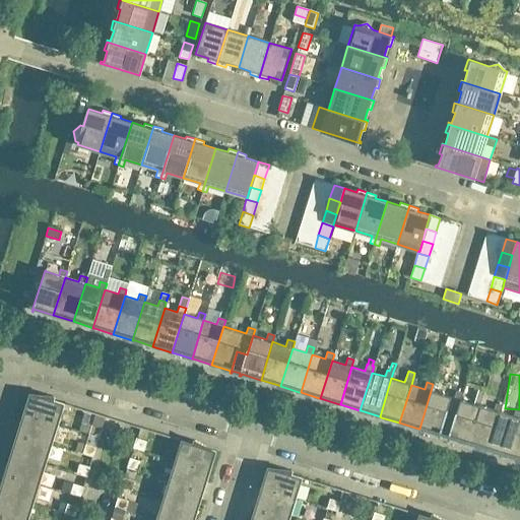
[(454,418),(460,400),(462,393),(456,391),(454,397),(431,391),(419,429),(438,435),(437,438),(438,438),(445,415),(454,418)]
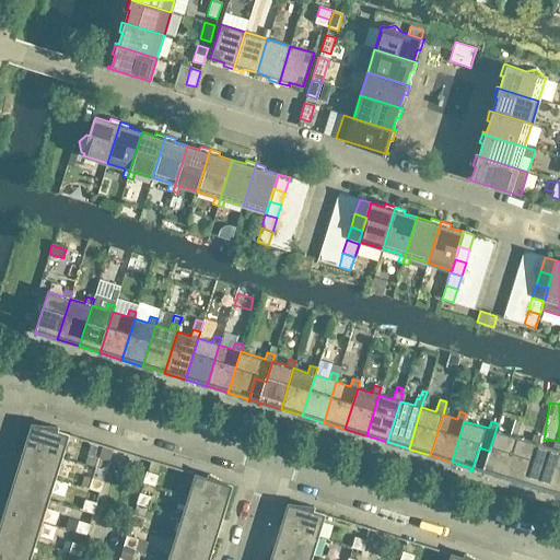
[(62,457),(69,435),(57,431),(58,428),(56,427),(56,428),(45,426),(45,428),(32,423),(25,445),(62,457)]
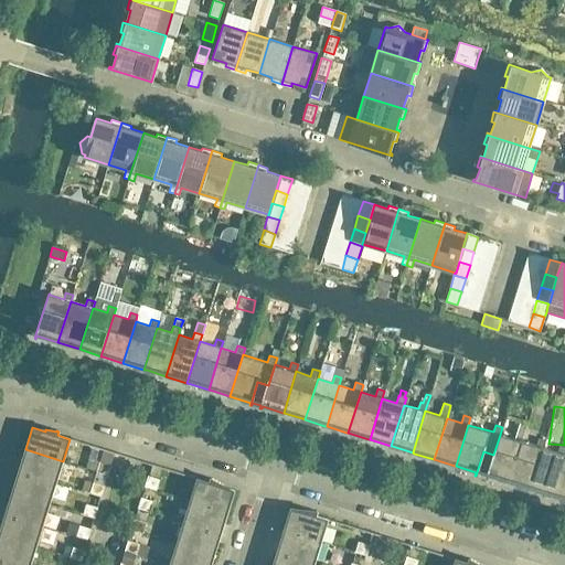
[(522,441),(524,434),(516,432),(514,439),(500,435),(493,455),(483,451),(476,476),(477,476),(478,473),(486,476),(486,478),(487,479),(488,477),(509,482),(522,441)]
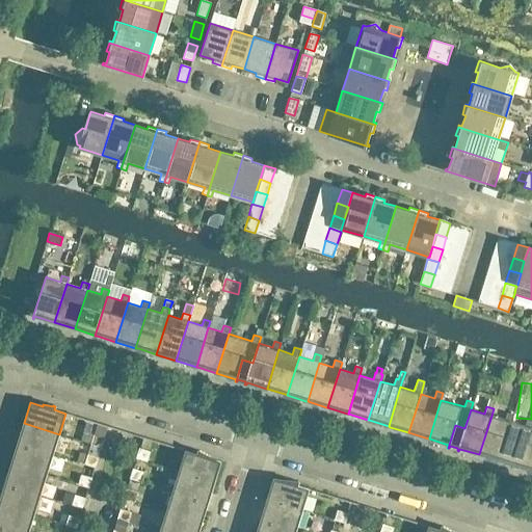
[(504,420),(491,416),(479,454),(499,460),(511,422),(513,416),(506,413),(504,420)]
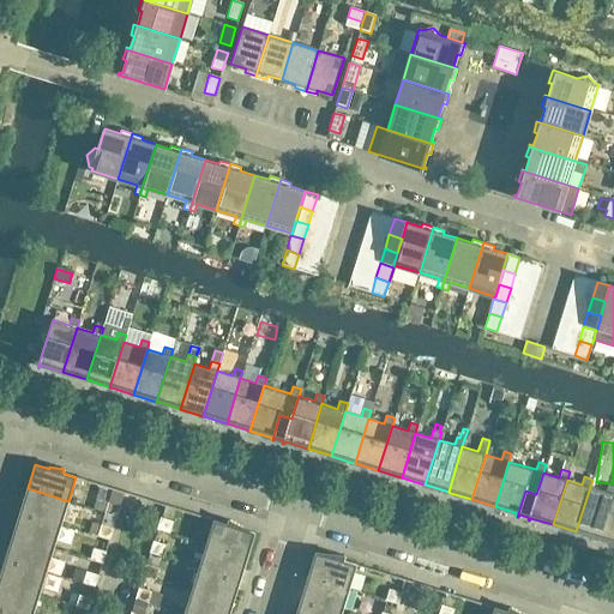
[(118,517),(121,505),(125,492),(100,485),(95,500),(107,505),(104,513),(118,517)]
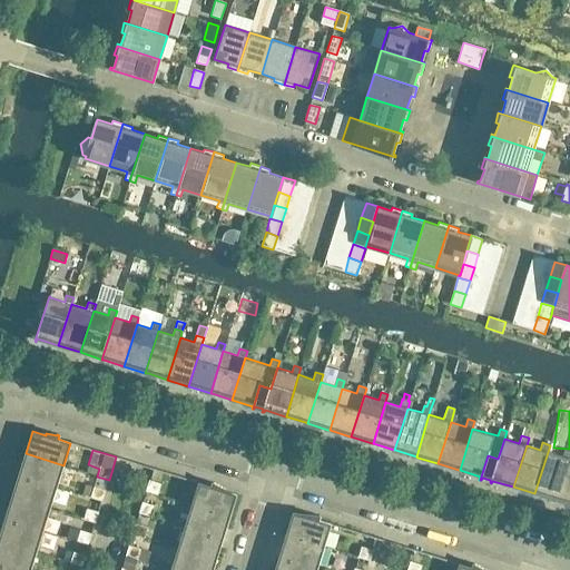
[(557,501),(569,459),(569,458),(569,451),(564,450),(562,457),(548,452),(534,493),(552,499),(557,501)]
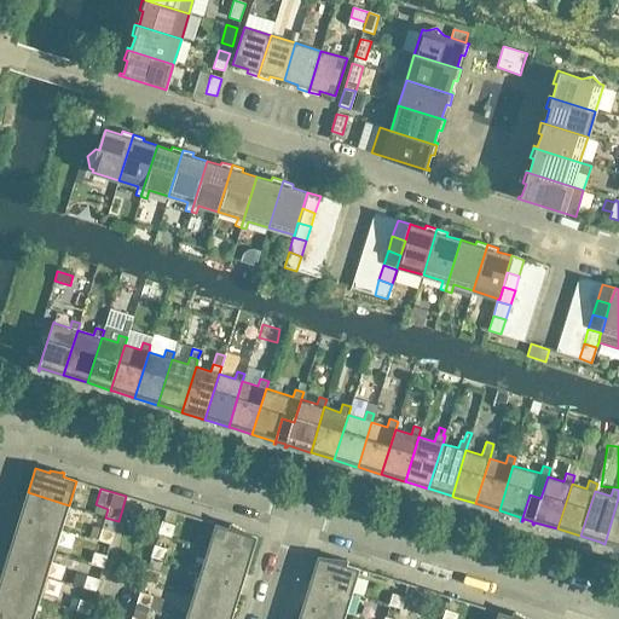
[(62,528),(69,505),(28,492),(21,516),(62,528)]
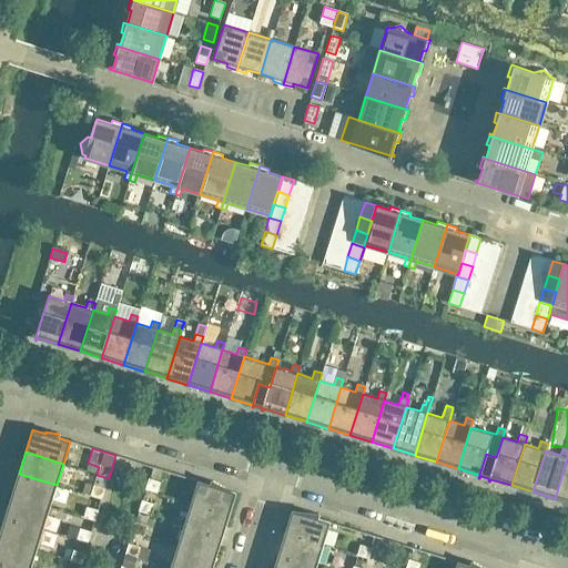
[(567,456),(567,457),(555,499),(567,503),(567,456)]
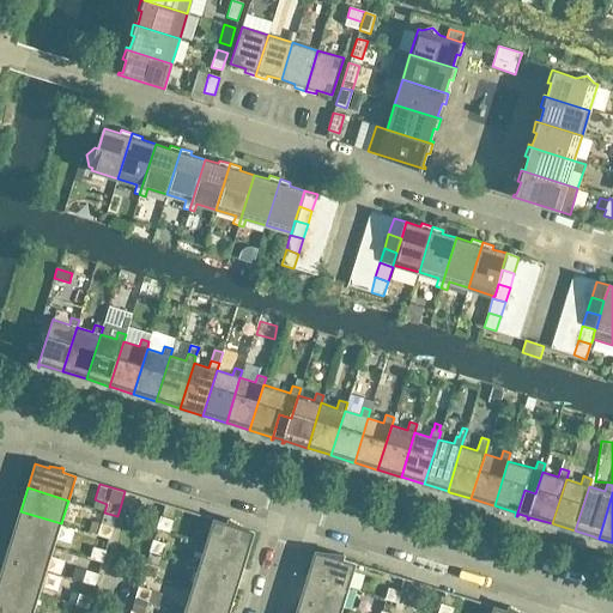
[(54,547),(61,523),(20,511),(13,534),(54,547)]
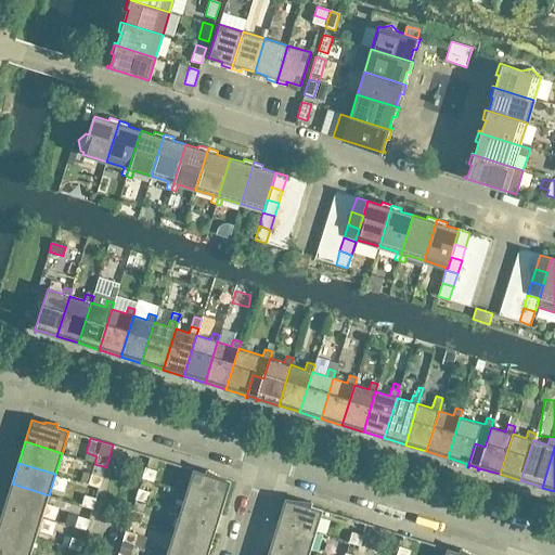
[(153,482),(156,472),(145,468),(142,478),(153,482)]
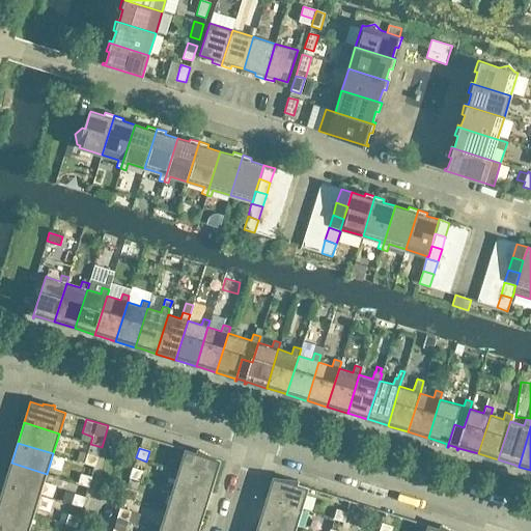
[(214,481),(220,460),(207,456),(208,455),(199,450),(197,450),(196,453),(185,450),(178,471),(214,481)]
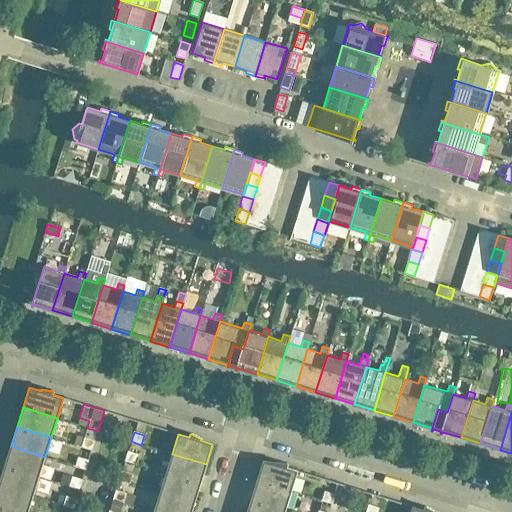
[(92,450),(95,441),(84,438),(81,447),(92,450)]
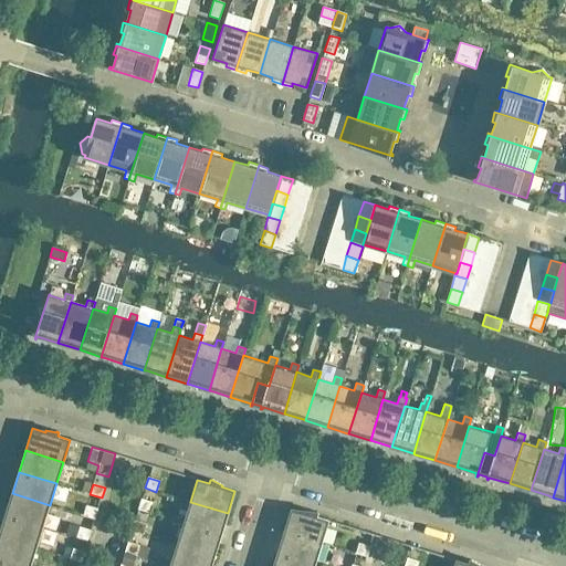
[(43,526),(50,505),(12,493),(6,514),(43,526)]
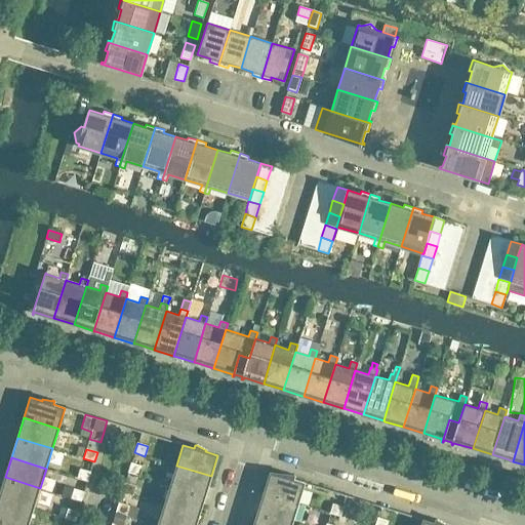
[(138,476),(142,467),(131,462),(128,473),(138,476)]
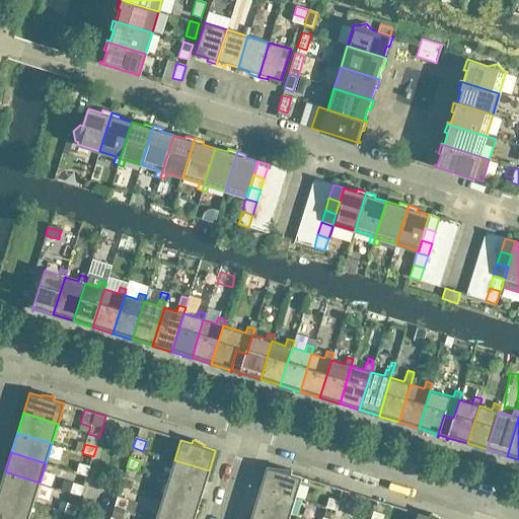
[(203,491),(209,470),(174,460),(168,479),(203,491)]
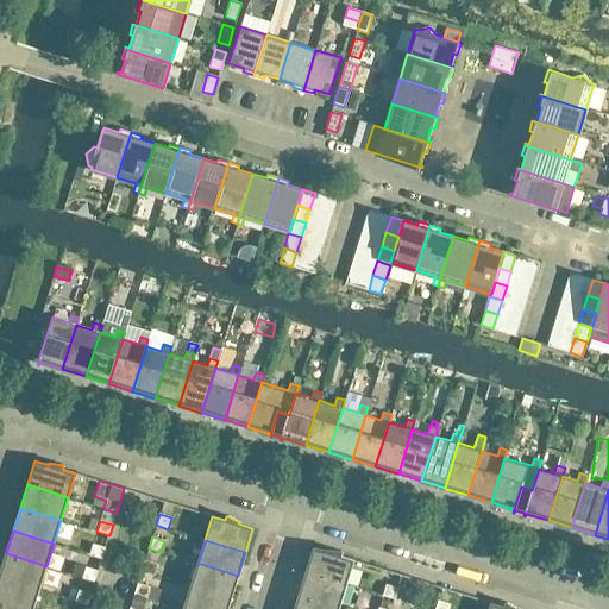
[(101,559),(105,547),(93,544),(89,556),(101,559)]
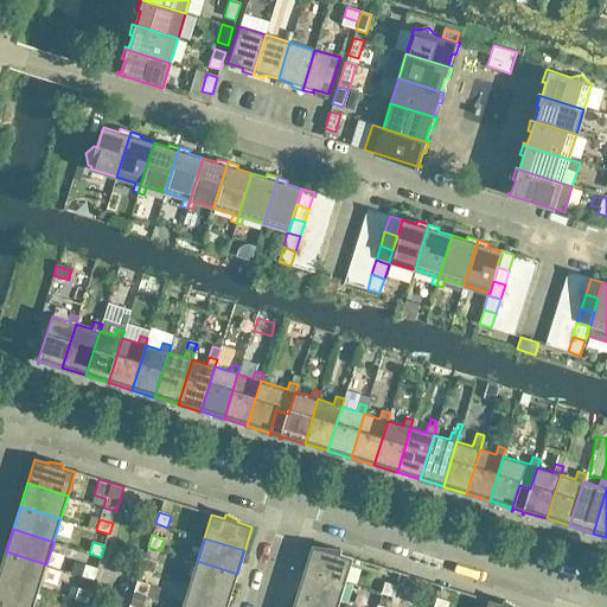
[(345,582),(352,558),(339,554),(340,550),(339,549),(339,550),(327,548),(326,550),(312,545),(305,569),(345,582)]
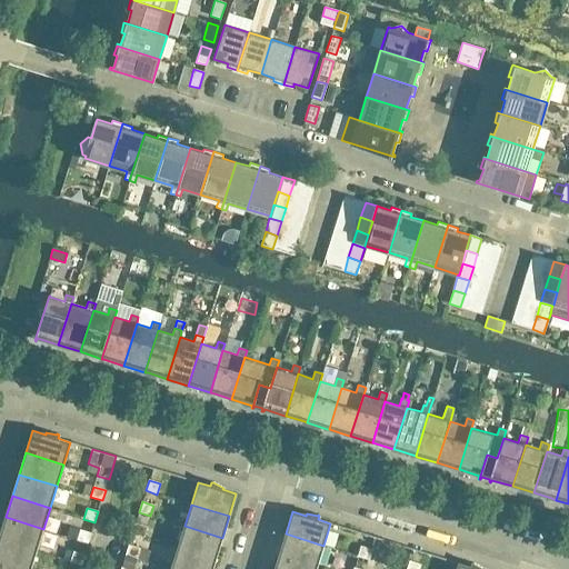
[(0,539),(36,550),(43,529),(6,517),(0,533),(0,539)]
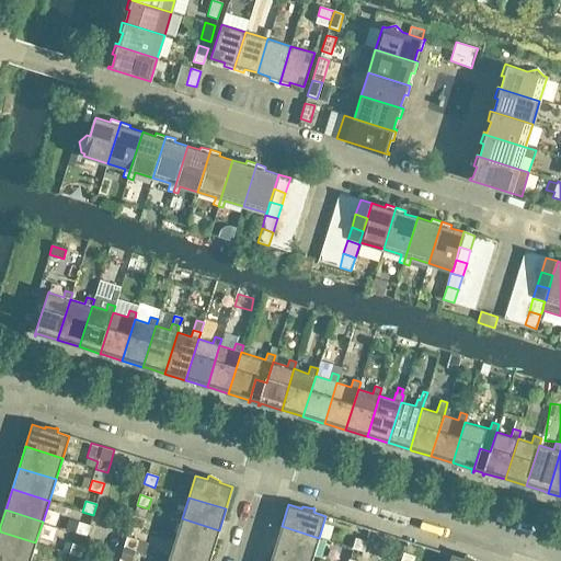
[(141,530),(145,519),(134,516),(130,526),(141,530)]
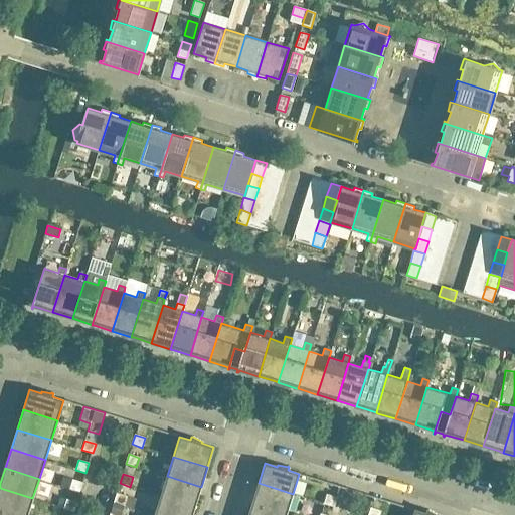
[(195,506),(201,487),(167,476),(161,495),(195,506)]
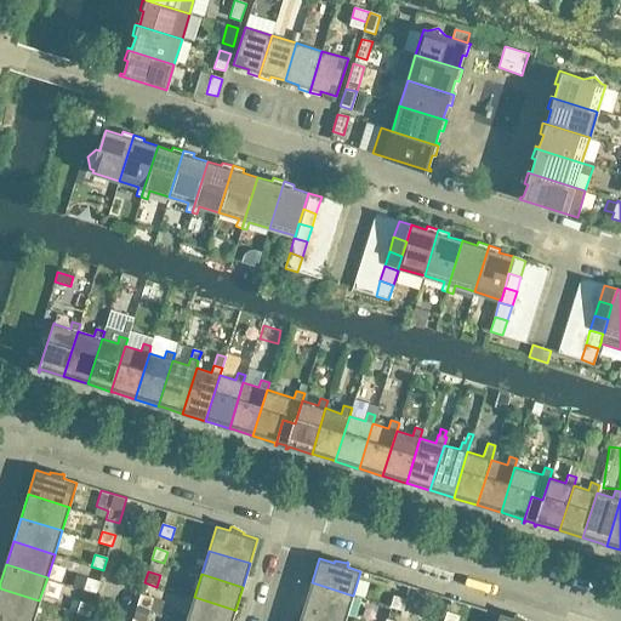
[(96,593),(100,582),(87,579),(84,590),(96,593)]
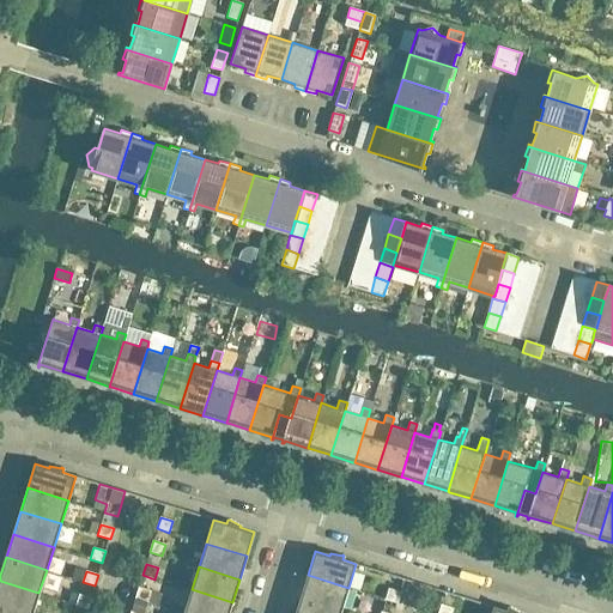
[(341,611),(349,588),(308,575),(301,598),(341,611)]
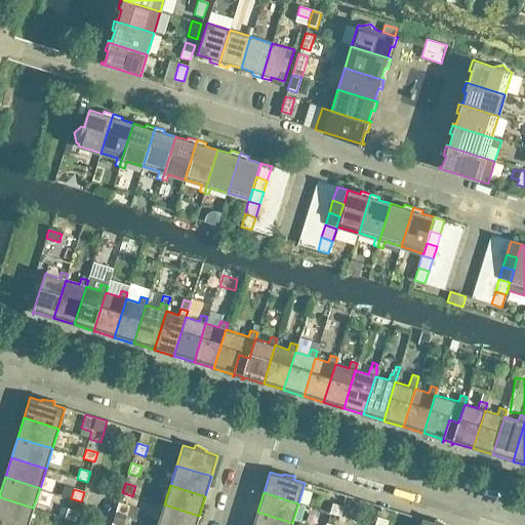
[(0,519),(18,524),(28,524),(33,508),(0,497),(0,519)]
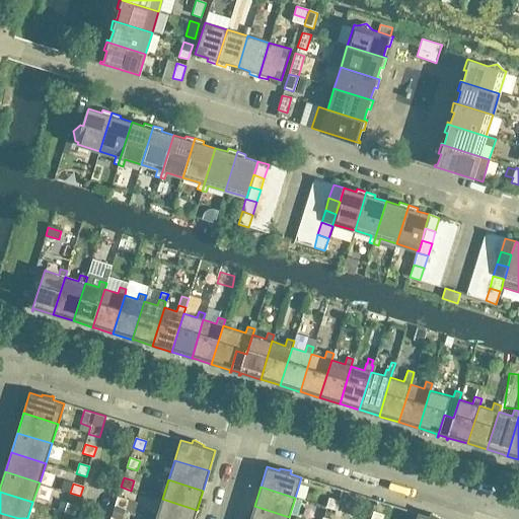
[(125,510),(128,501),(117,497),(114,507),(125,510)]
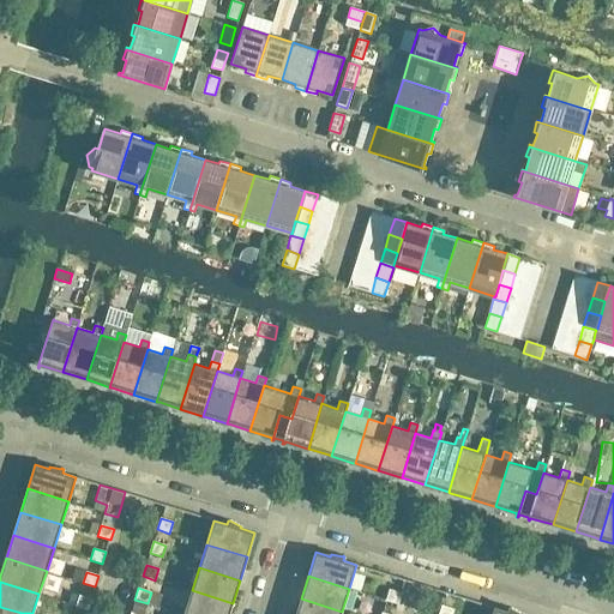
[(398,605),(402,593),(389,589),(385,601),(398,605)]
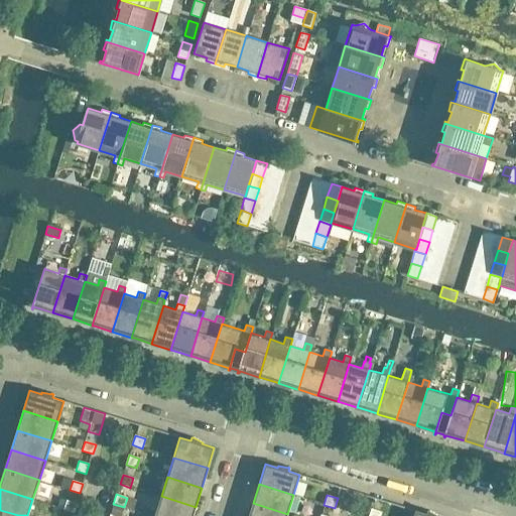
[(155,515),(192,515),(196,507),(161,496),(155,515)]
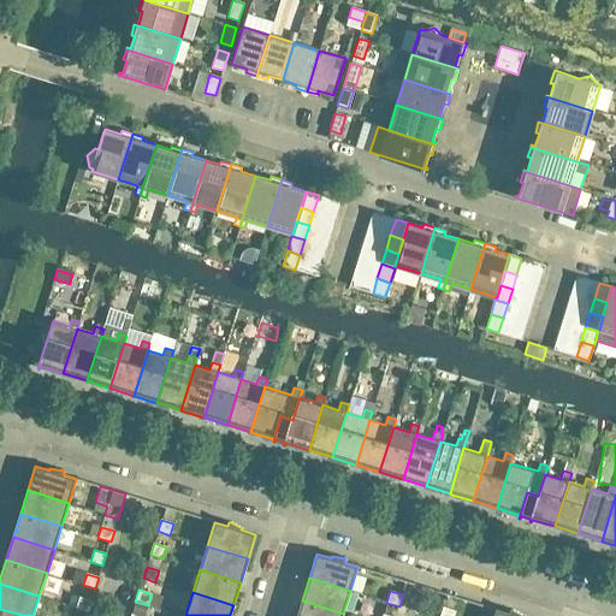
[(88,612),(92,600),(80,597),(76,609),(88,612)]
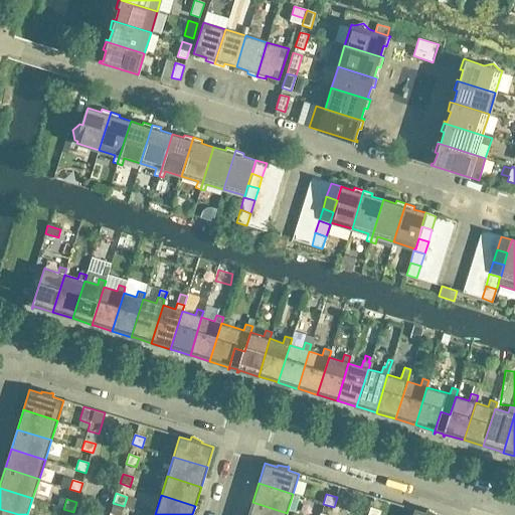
[(286,514),(287,513),(252,502),(248,514),(286,514)]
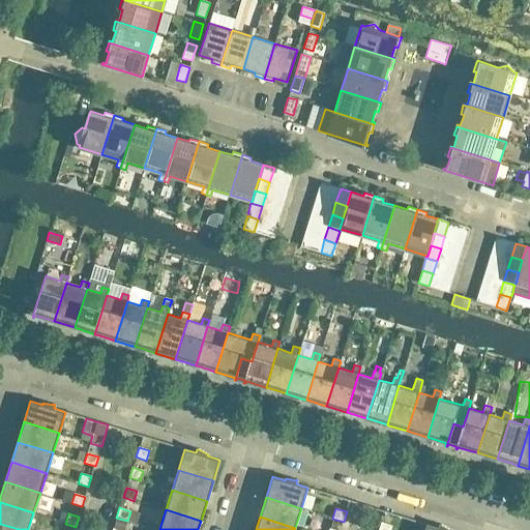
[(116,518),(113,528),(119,529),(124,529),(127,521),(116,518)]
